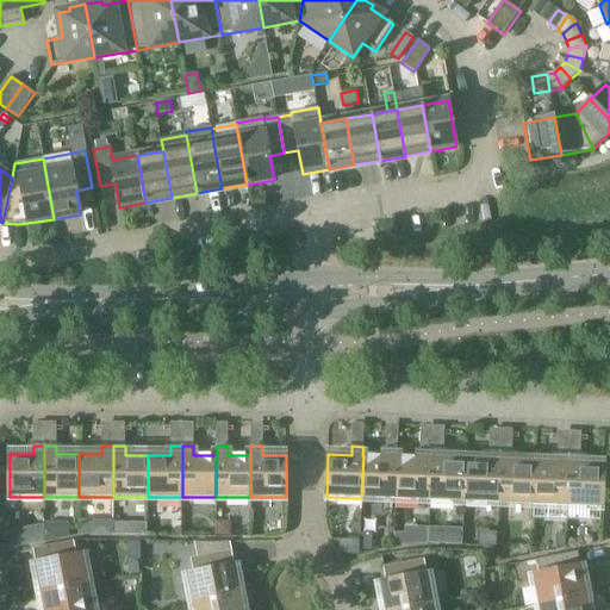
[(386,456),(363,455),(361,498),(396,499),(397,456),(397,448),(386,448),(386,456)]
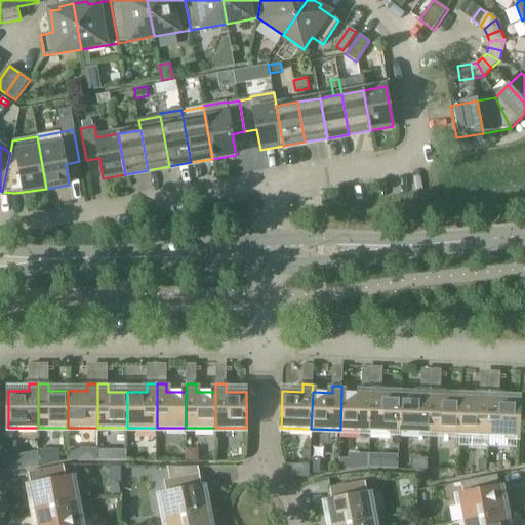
[(340,430),(370,431),(371,387),(362,387),(361,394),(341,393),(340,430)]
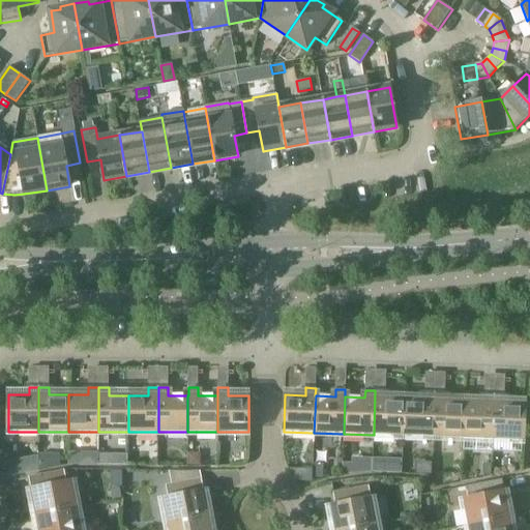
[(374,435),(404,436),(405,400),(385,399),(385,390),(375,390),(374,435)]
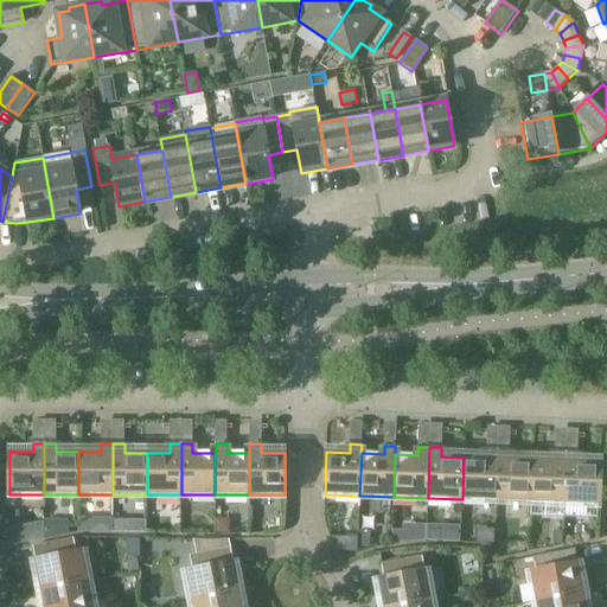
[(462,499),(496,500),(498,449),(486,449),(486,458),(464,458),(462,499)]
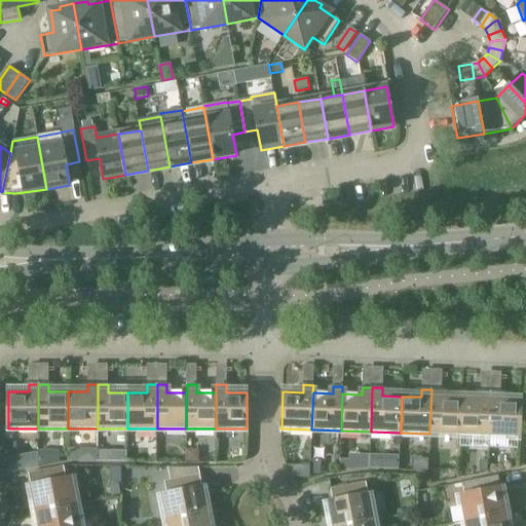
[(429,434),(459,435),(460,399),(441,398),(442,390),(431,389),(429,434)]
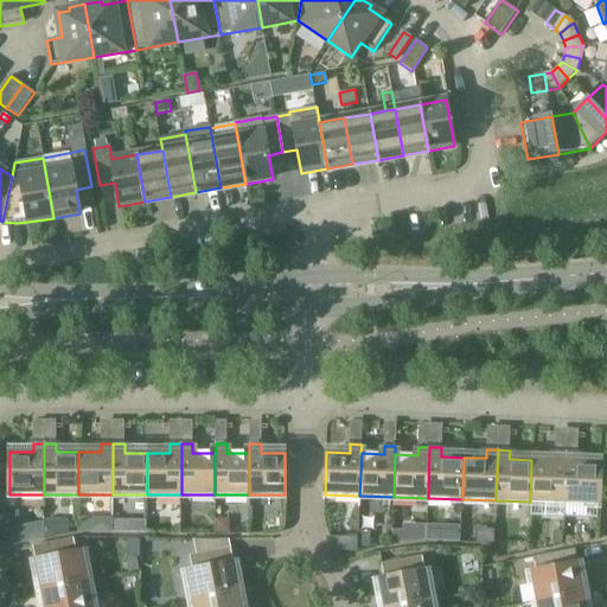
[(554,461),(531,460),(530,502),(564,503),(566,452),(555,452),(554,461)]
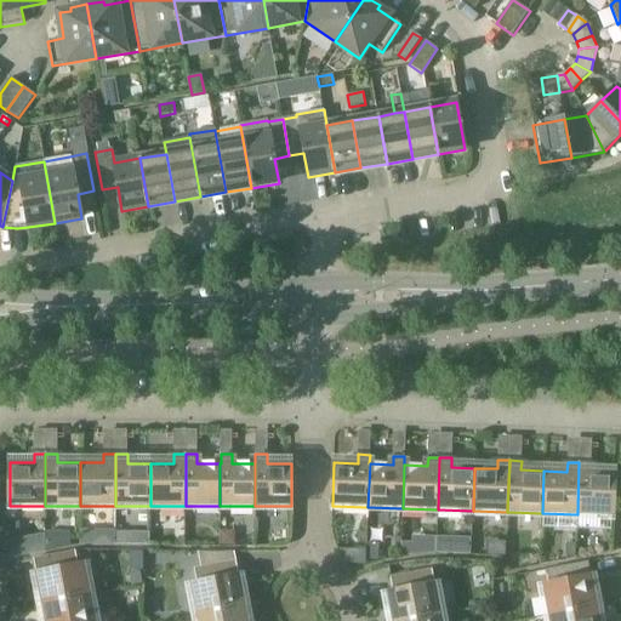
[(591,463),(579,462),(577,514),(613,516),(615,473),(591,472),(591,463)]
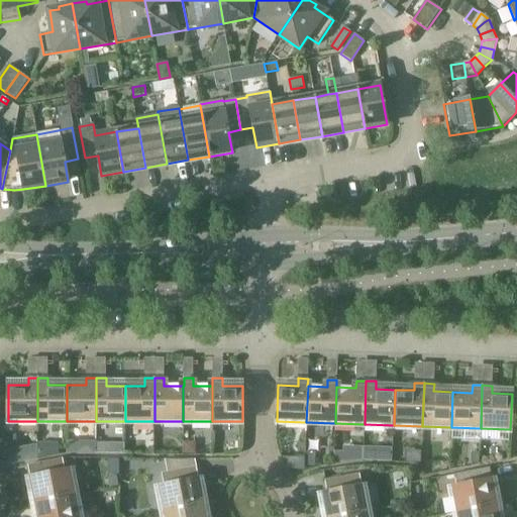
[(78,442),(68,442),(68,453),(78,453),(78,442)]
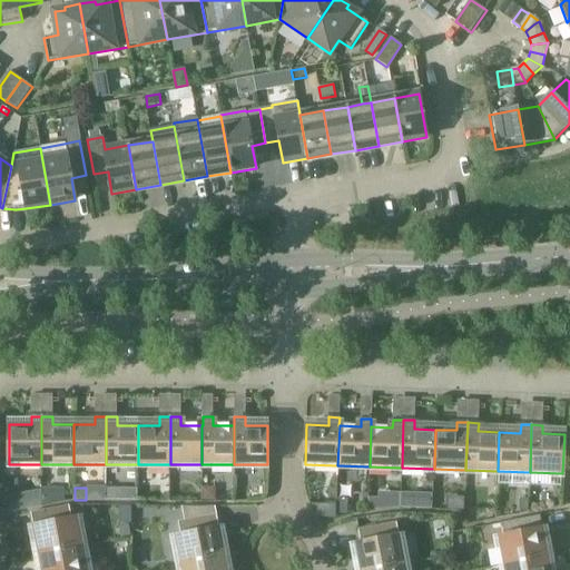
[(215,501),(215,488),(202,488),(202,501),(215,501)]
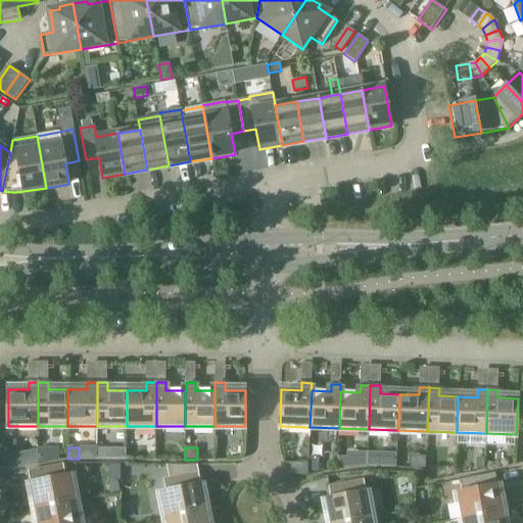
[(105,448),(97,448),(97,459),(105,459),(105,448)]
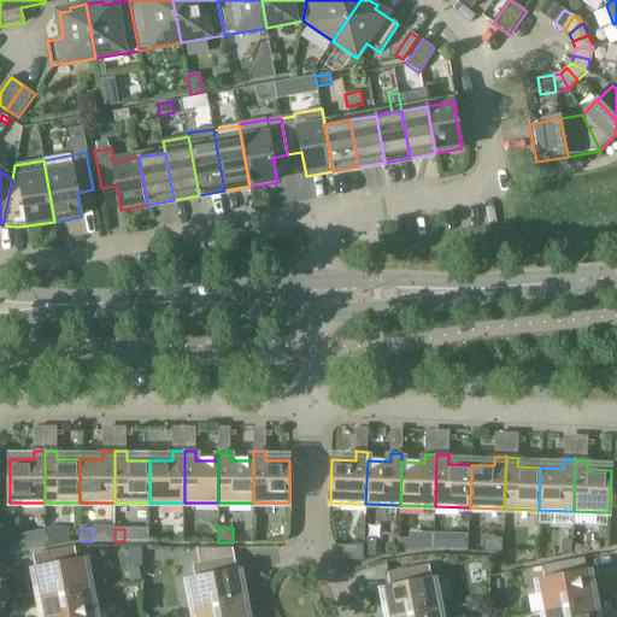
[(448,551),(448,534),(434,534),(434,550),(448,551)]
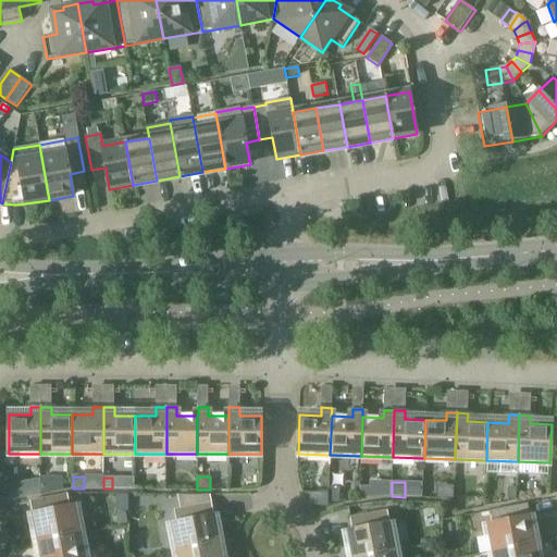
[(21,484),(5,486),(7,500),(24,497),(21,484)]
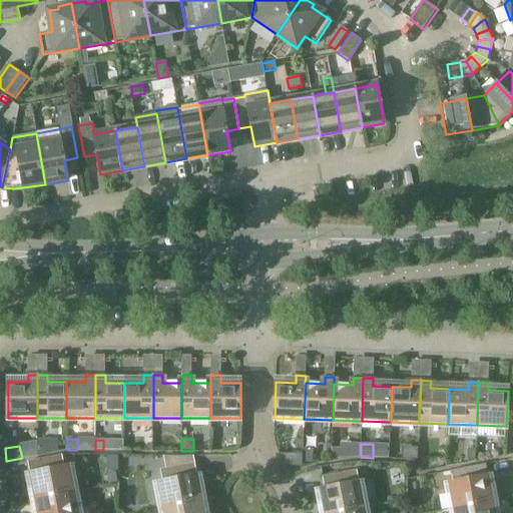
[(303,463),(313,463),(313,450),(303,449),(303,454),(303,463)]
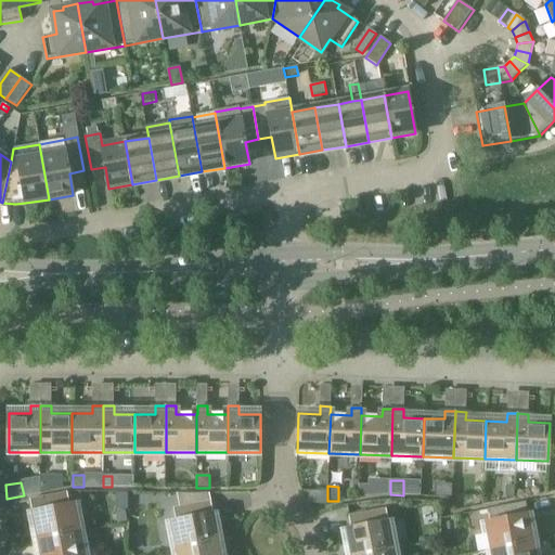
[(363,498),(369,497),(373,495),(373,486),(369,486),(359,486),(359,498),(363,498)]
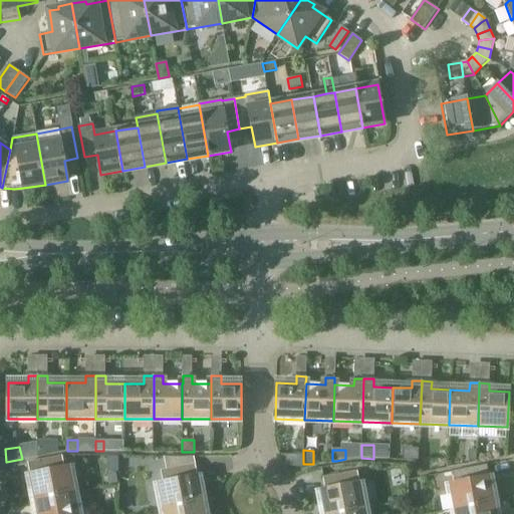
[(65,469),(63,456),(27,463),(35,501),(75,493),(70,468),(65,469)]
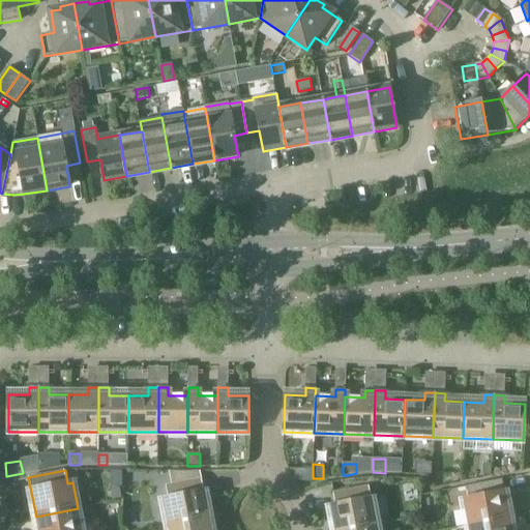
[(209,518),(202,479),(166,487),(168,499),(163,500),(168,526),(209,518)]
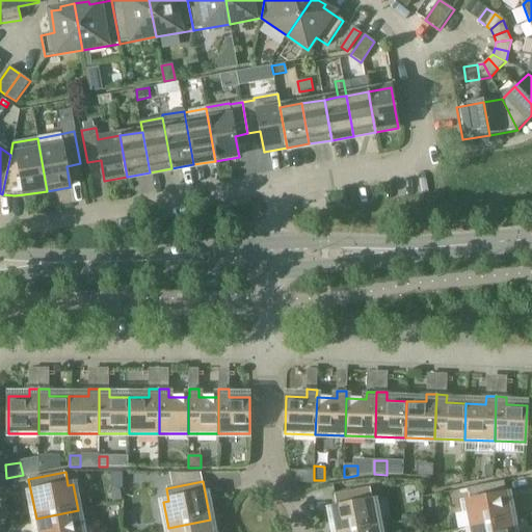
[(504,481),(468,488),(470,501),(466,502),(471,529),(498,523),(511,521),(504,481)]
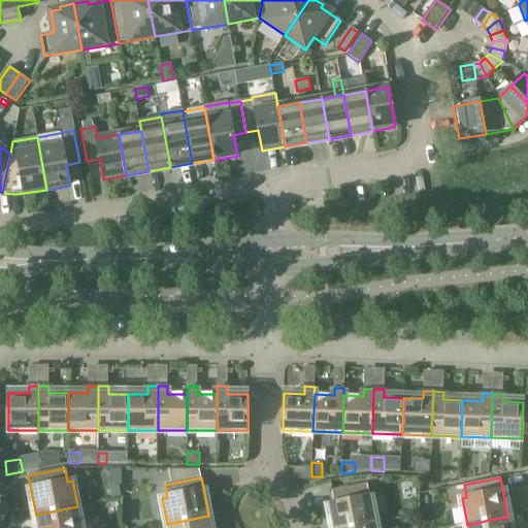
[(329,505),(333,527),(350,527),(374,523),(367,485),(331,491),(334,504),(329,505)]
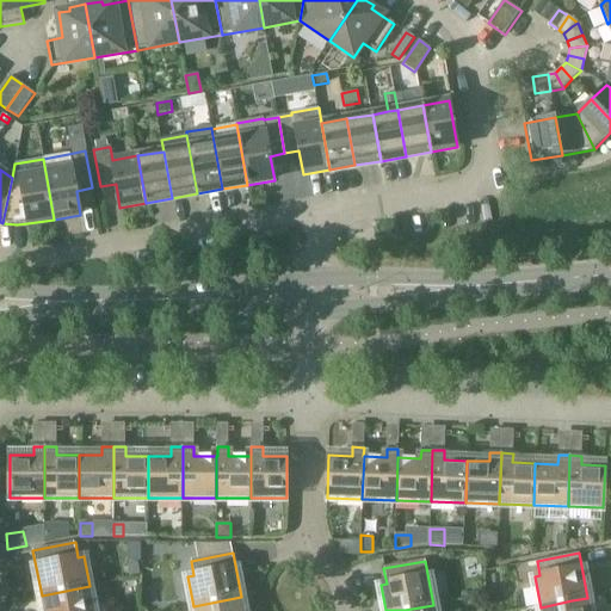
[(137,562),(127,565),(129,576),(140,575),(137,562)]
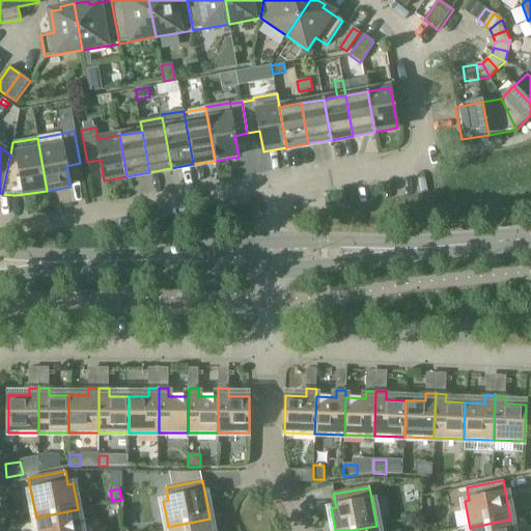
[(81,530),(78,509),(36,518),(38,530),(81,530)]
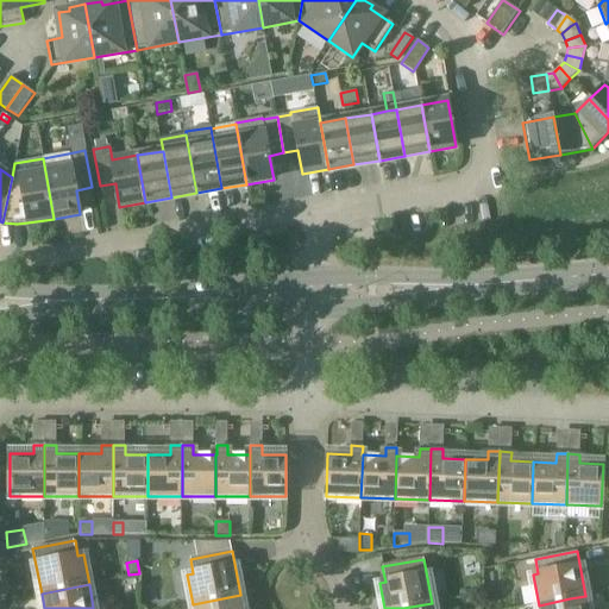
[(243,608),(240,595),(193,604),(194,608),(243,608)]
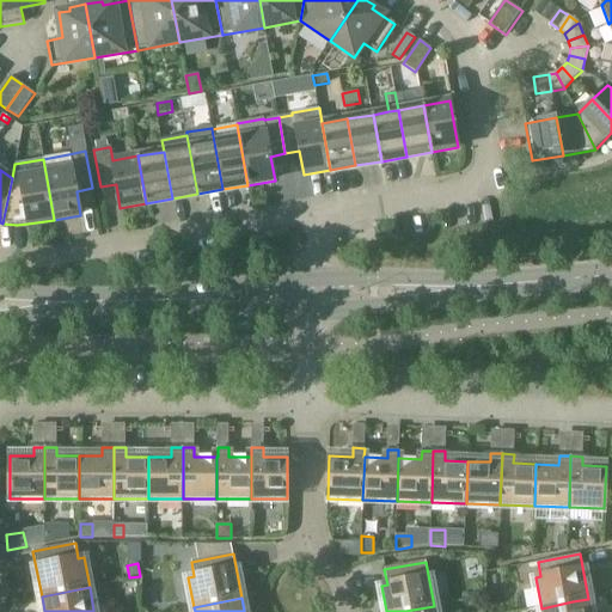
[(573,601),(542,609),(542,611),(591,611),(588,599),(573,601)]
